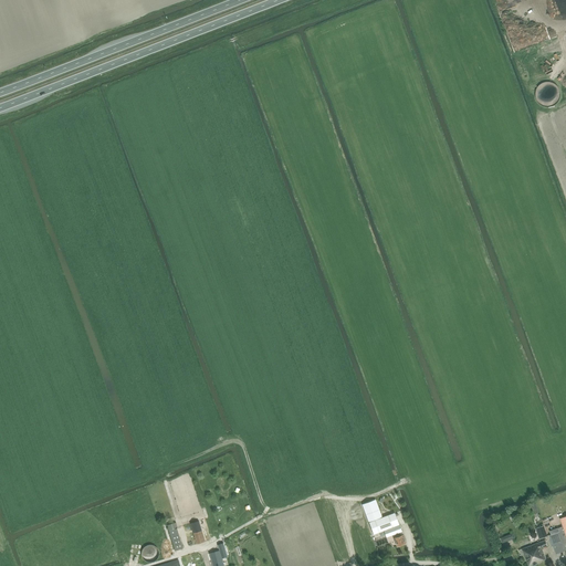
[(519,45),(523,43),(522,40),(512,43),(514,50),(520,48),(519,45)]
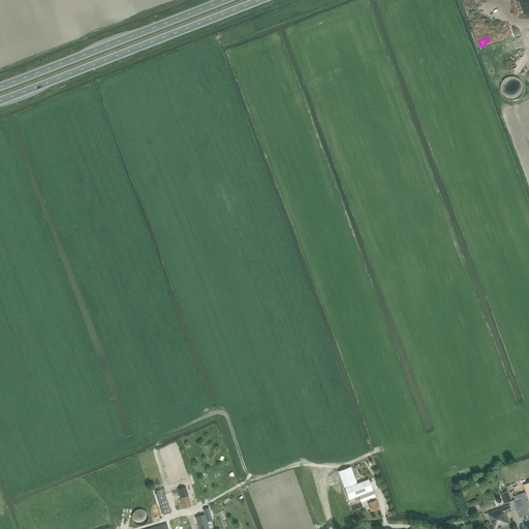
[(350,467),(339,471),(345,489),(356,484),(350,467)]
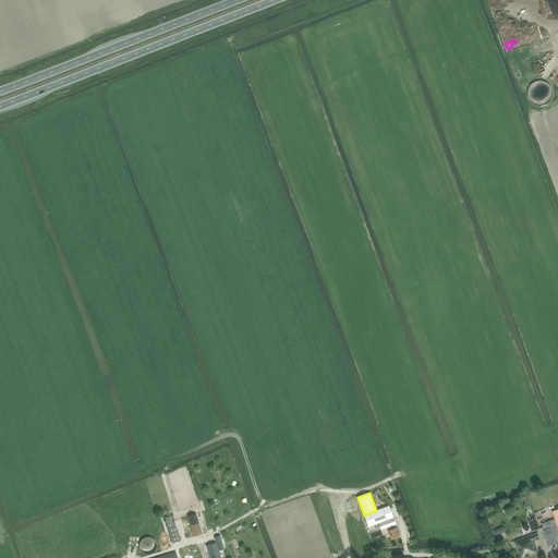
[(376,510),(364,516),(368,526),(374,524),(393,518),(389,506),(376,510)]
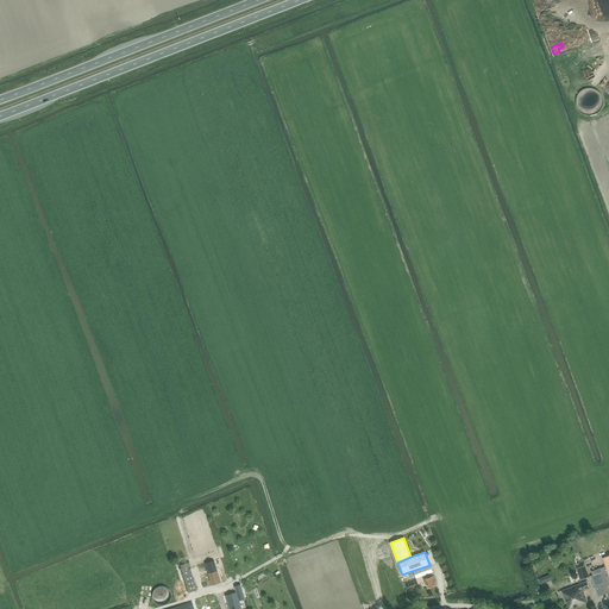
[(602,572),(591,576),(598,596),(608,591),(608,556),(603,558),(606,566),(601,569),(602,572)]
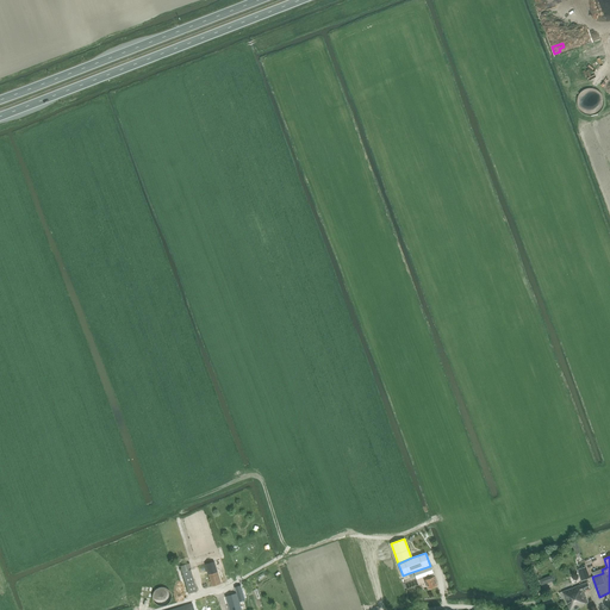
[(215,561),(205,564),(212,586),(221,584),(215,561)]
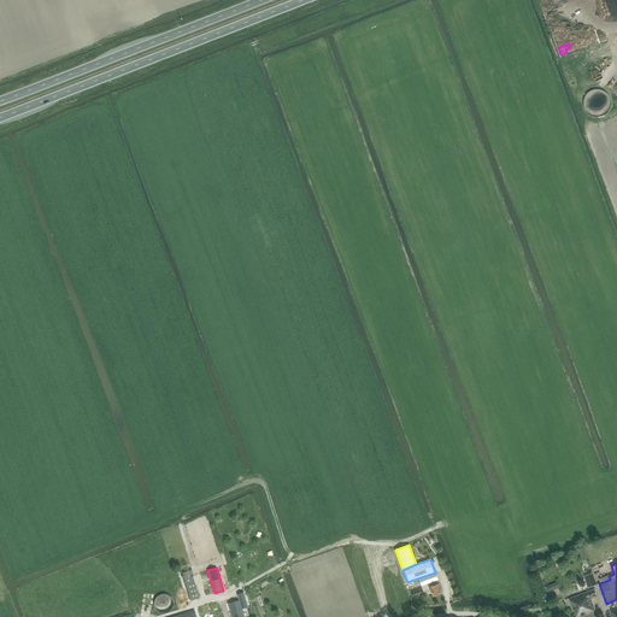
[(435,573),(413,580),(416,586),(421,583),(421,586),(430,582),(435,581),(439,580),(435,573)]
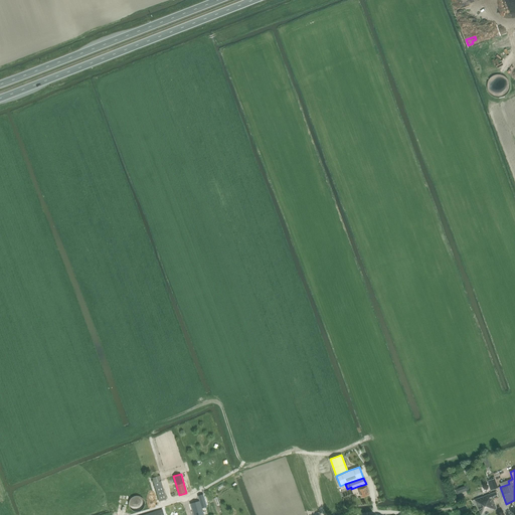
[(488,481),(491,490),(498,488),(495,478),(488,481)]
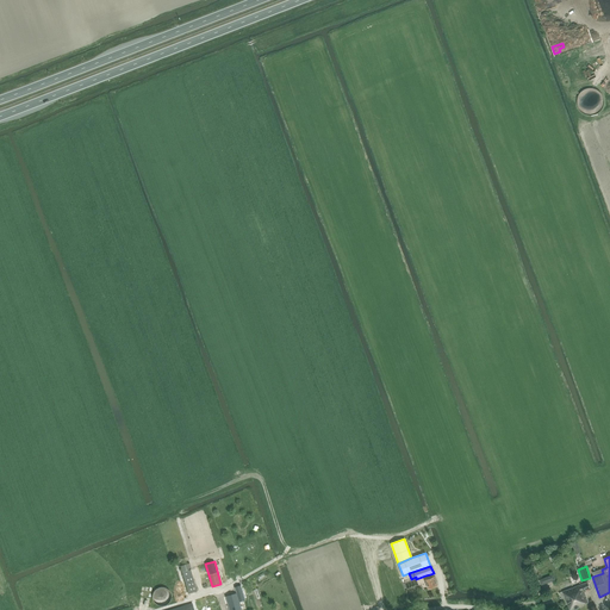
[(427,579),(425,580),(428,589),(436,585),(435,582),(436,582),(435,577),(433,578),(430,574),(425,576),(427,579)]
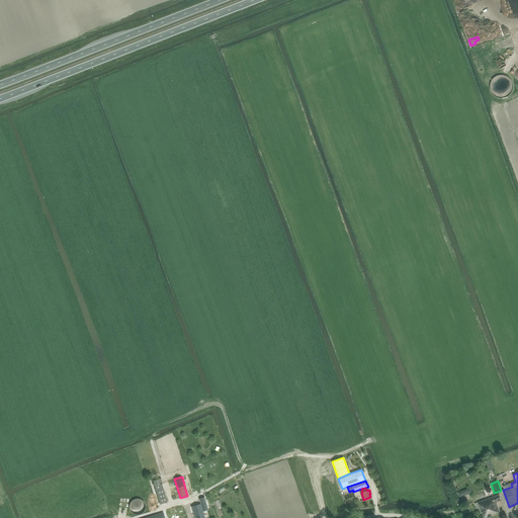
[(458,493),(460,497),(471,493),(469,488),(458,493)]
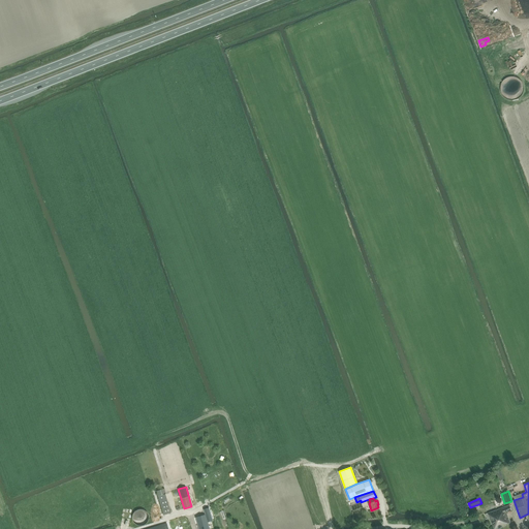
[(488,514),(494,528),(496,528),(506,525),(506,524),(510,523),(506,512),(512,509),(510,504),(488,514)]
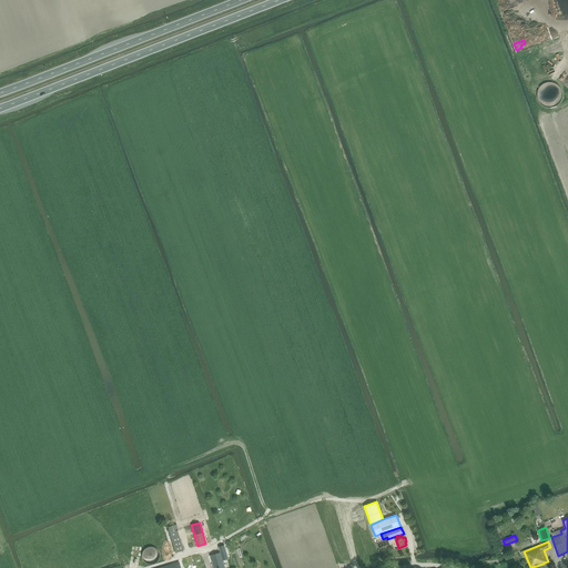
[(220,553),(210,555),(213,567),(224,567),(222,560),(227,559),(224,545),(219,547),(220,553)]
